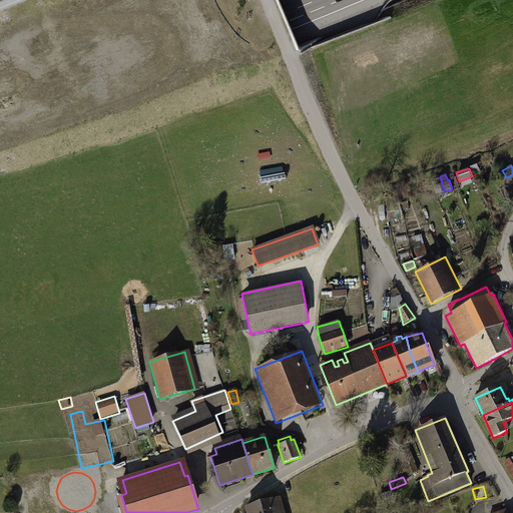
[(27,493),(17,494),(19,510),(29,509),(27,493)]
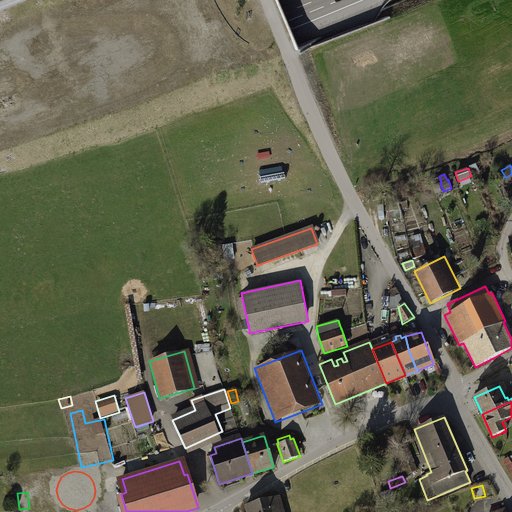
[(246,511),(284,511),(280,495),(278,496),(245,505),(246,511)]
